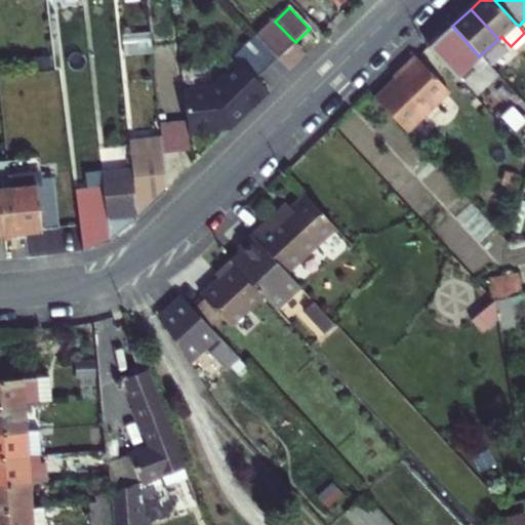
[(295,42),(275,22),(273,19),(253,37),(277,59),(295,42)]
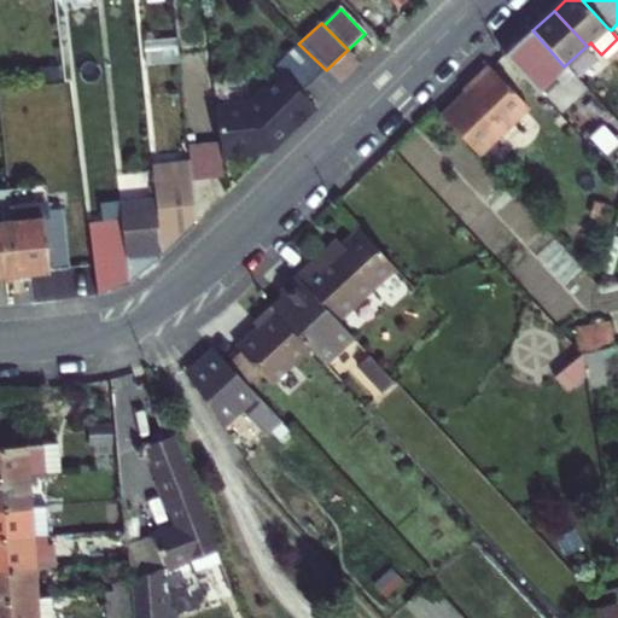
[(572,76),(564,66),(532,30),(506,54),(538,91),(552,79),(560,87),(572,76)]
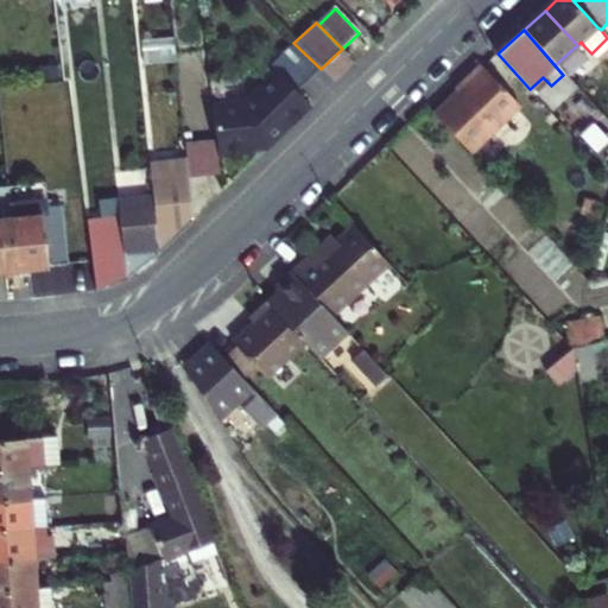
[(607,38),(591,54),(596,58),(607,48),(607,38)]
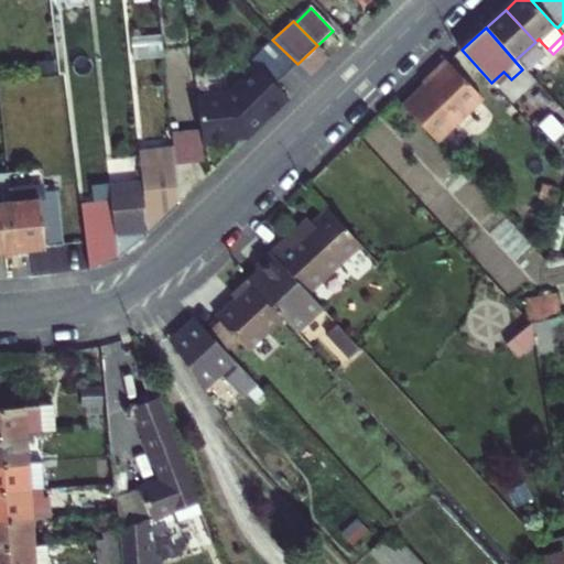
[(277,85),(297,64),(272,40),(251,58),(252,61),(255,62),(277,85)]
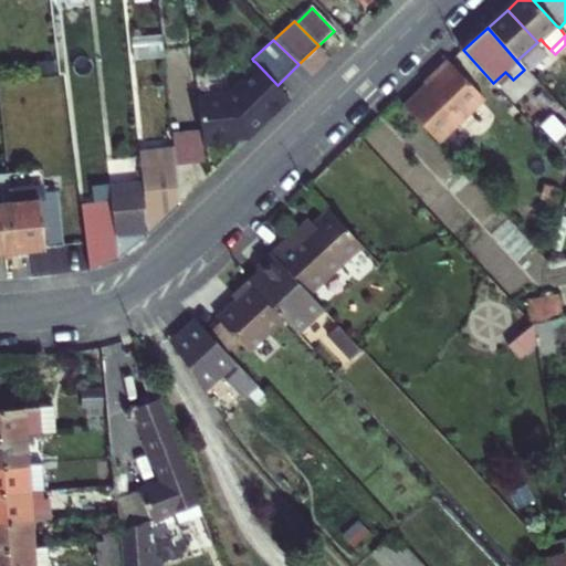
[(201,130),(203,149),(249,144),(290,103),(276,88),(279,86),(278,85),(255,62),(252,64),(258,69),(228,98),(198,103),(201,130)]
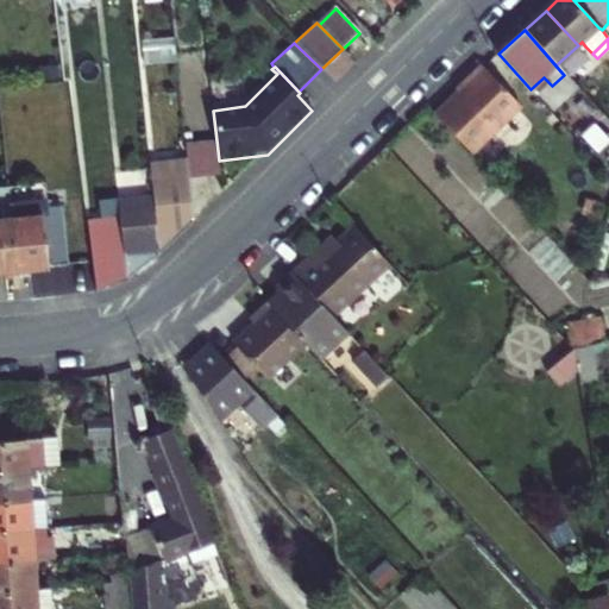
[(485,69),(435,115),(472,156),(522,110),(485,69)]
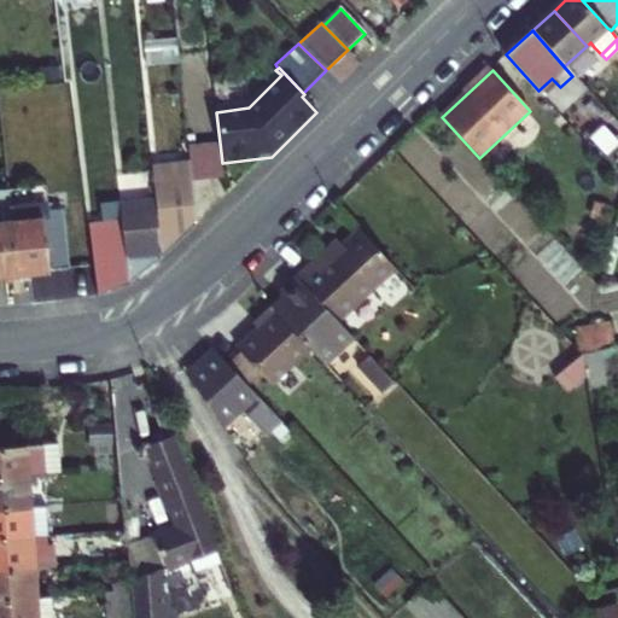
[(190,159),(193,180),(223,176),(220,143),(188,146),(190,159)]
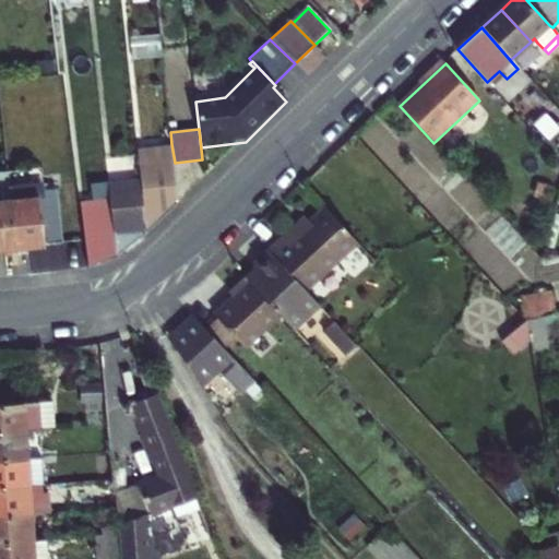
[(176,176),(175,163),(171,144),(138,147),(142,187),(145,216),(177,187),(176,176)]
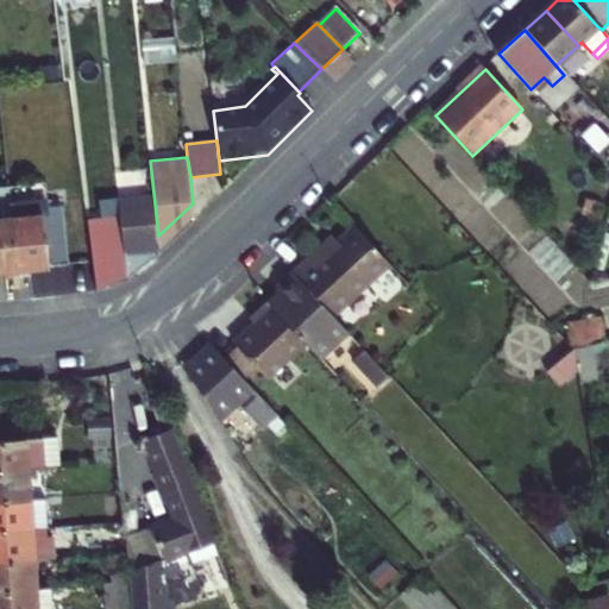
[(0,276),(16,275),(8,209),(7,194),(0,194),(0,276)]
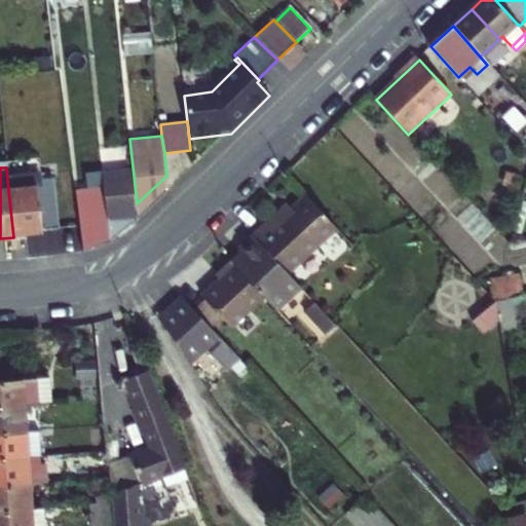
[(137,203),(134,176),(103,180),(104,195),(110,247),(140,226),(137,203)]
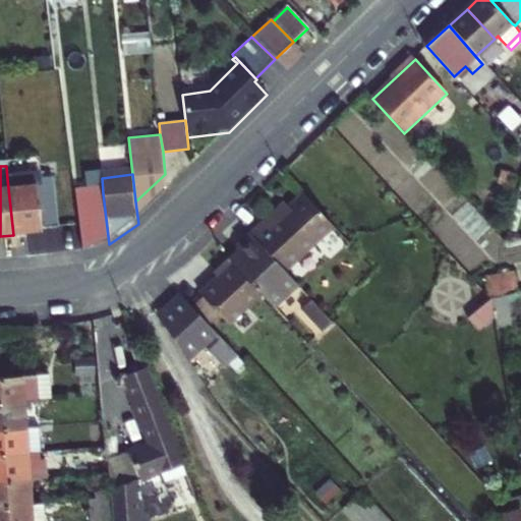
[(167,195),(165,174),(135,201),(138,224),(167,195)]
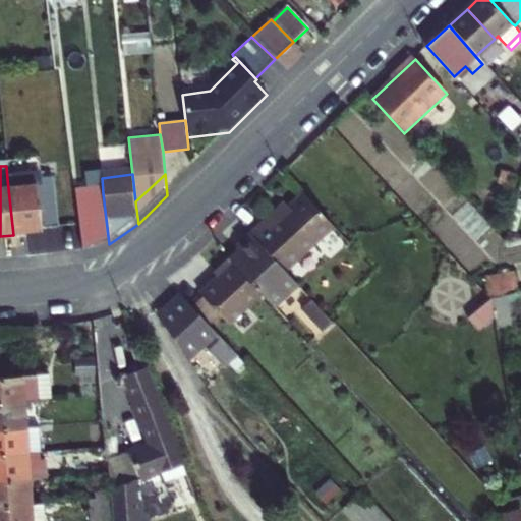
[(34,177),(7,179),(13,235),(40,232),(36,189),(34,177)]
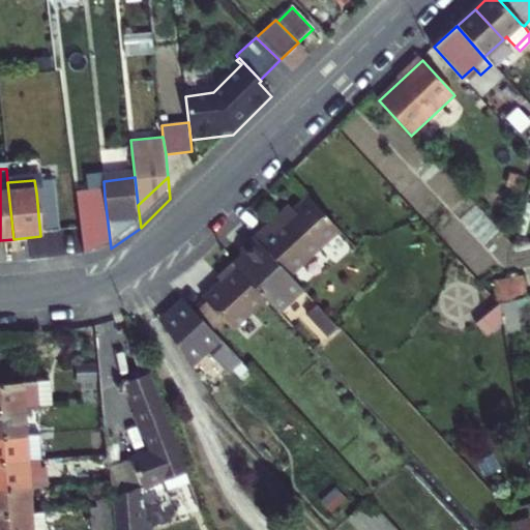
[(35,185),(36,193),(40,236),(57,234),(52,183),(35,185)]
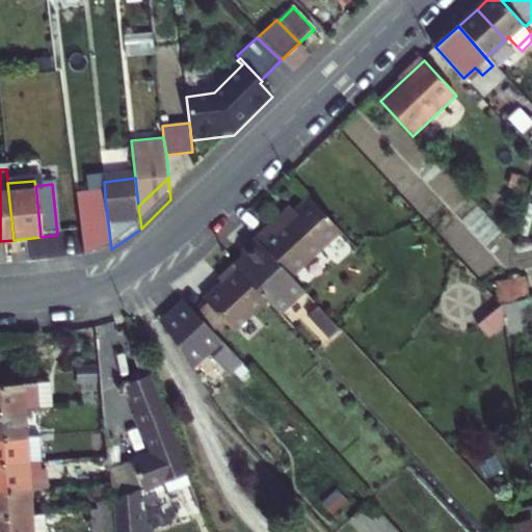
[(255,238),(287,273),(338,231),(310,196),(292,211),(271,230),(267,224),(254,237),(255,238)]
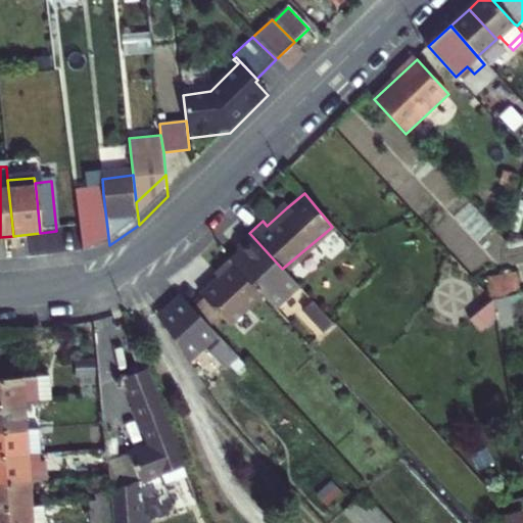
[(109,245),(103,194),(75,197),(77,207),(82,251),(109,245)]
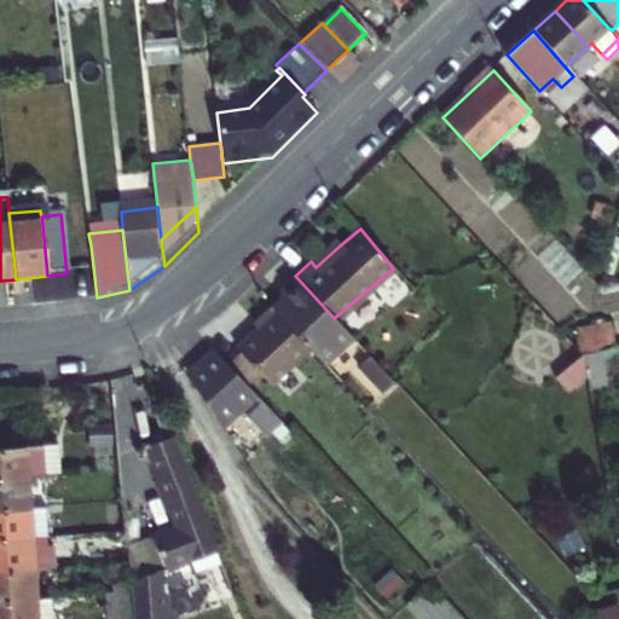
[(316,267),(340,246),(335,241),(311,261),(316,267)]
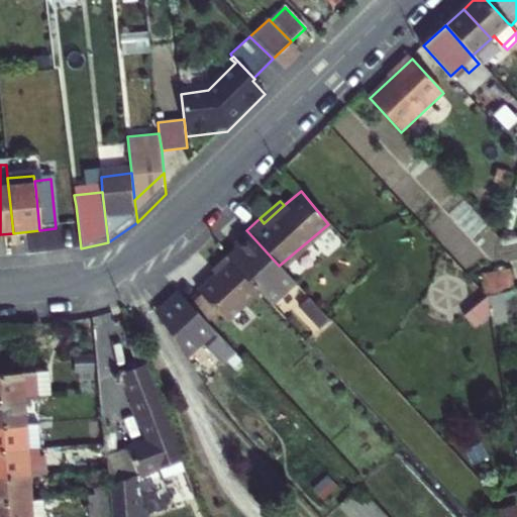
[(295,283),(279,266),(247,231),(234,242),(234,249),(226,255),(227,257),(259,291),(271,304),(295,283)]
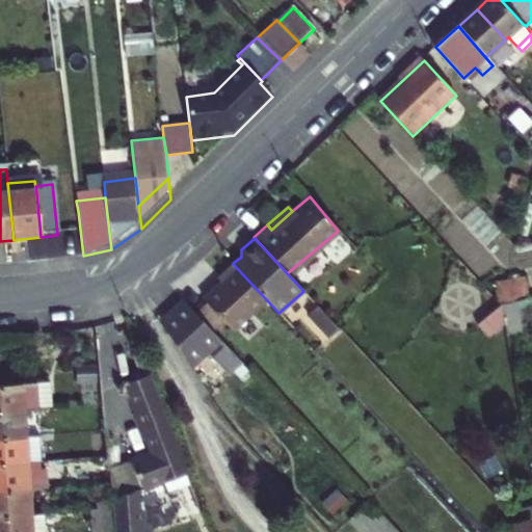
[(266,299),(234,265),(219,278),(222,282),(204,298),(224,321),(233,330),(266,299)]
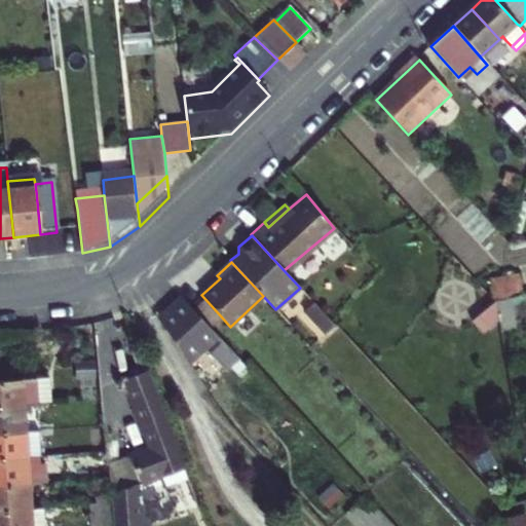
[(177,290),(153,311),(183,355),(196,343),(199,342),(219,363),(232,350),(193,308),(177,290)]
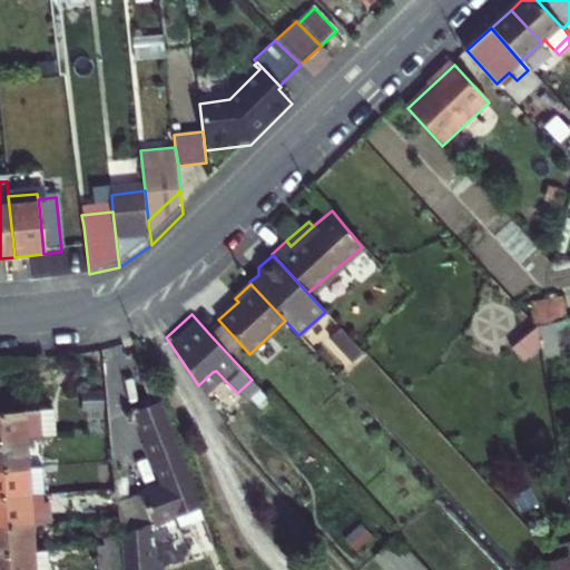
[(222,324),(209,334),(229,355),(241,344),(222,324)]
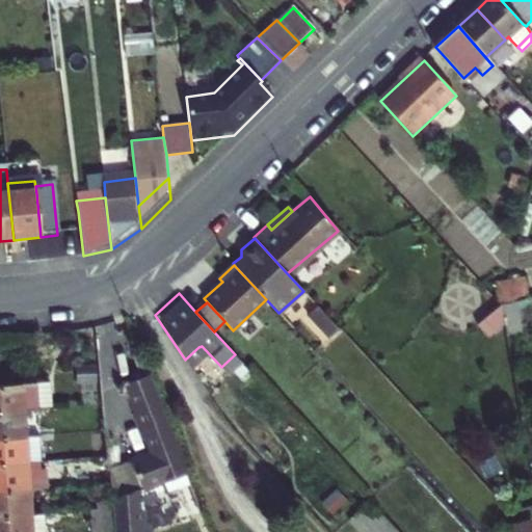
[(493,330),(502,322),(499,304),(482,319),(493,330)]
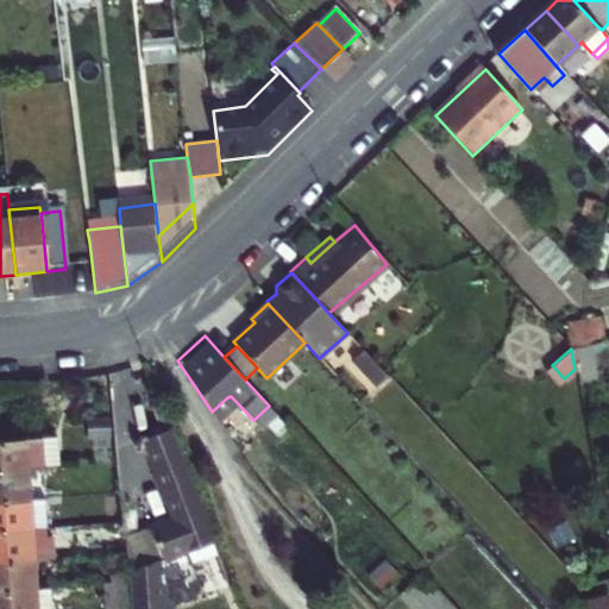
[(363,350),(352,359),(376,385),(387,376),(363,350)]
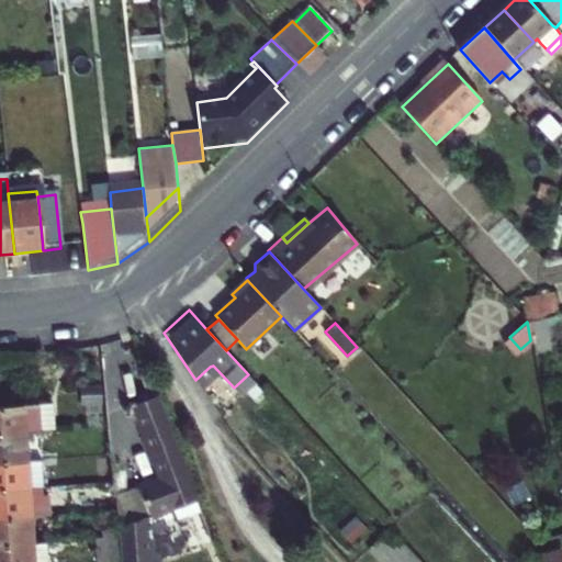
[(509,337),(503,344),(514,357),(520,349),(509,337)]
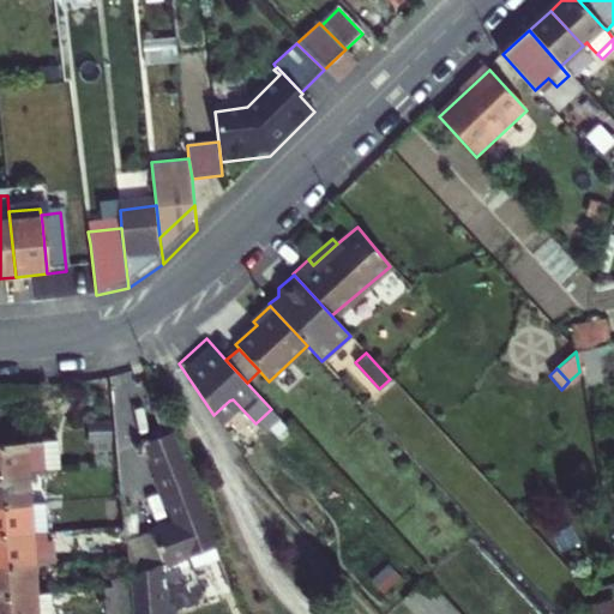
[(211,542),(166,432),(139,443),(170,521),(151,529),(164,561),(211,542)]
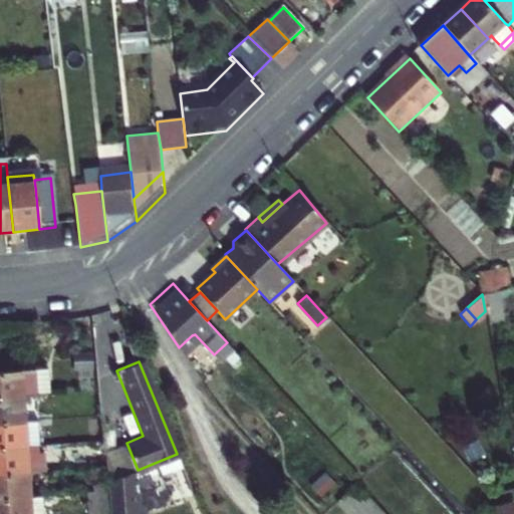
[(0,396),(23,396),(39,395),(37,370),(0,372),(0,396)]
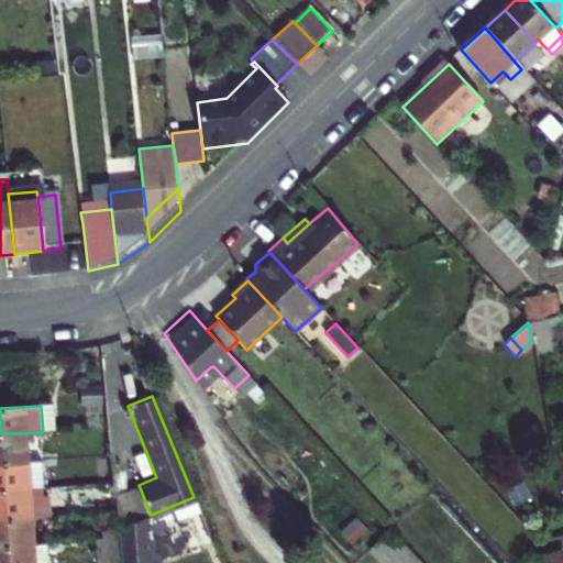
[(25,433),(28,461),(45,460),(43,432),(25,433)]
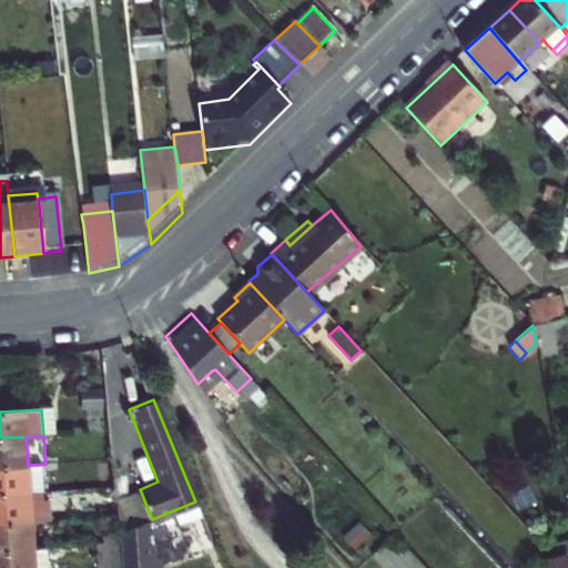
[(0,437),(0,466),(28,465),(26,437),(0,437)]
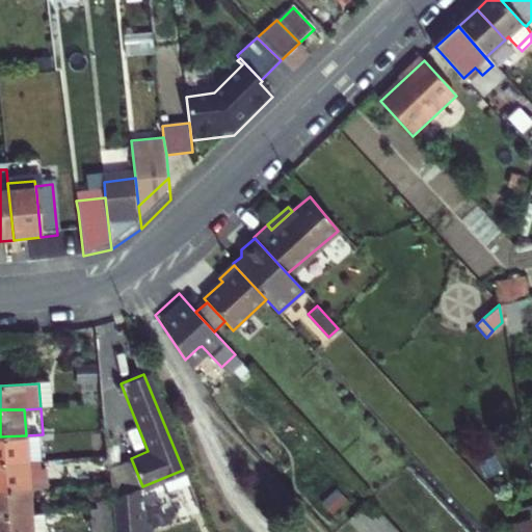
[(44,460),(43,434),(26,435),(27,461),(42,461),(44,460)]
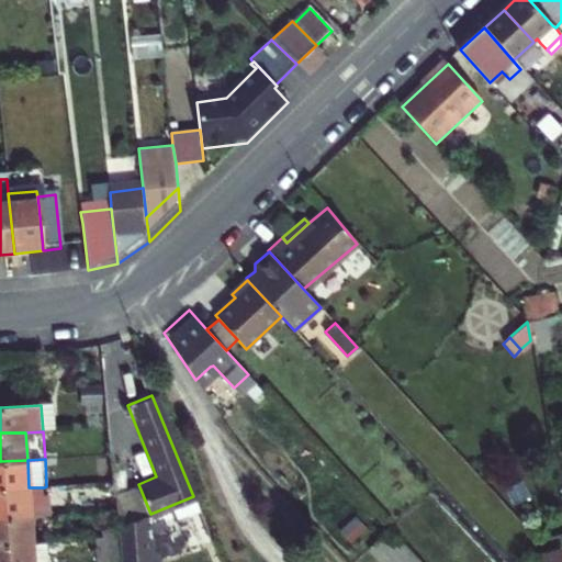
[(27,460),(0,461),(0,490),(29,487),(27,460)]
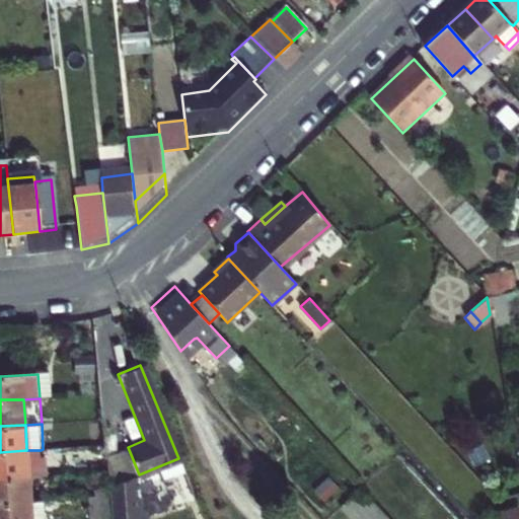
[(26,450),(0,452),(0,474),(27,473),(26,450)]
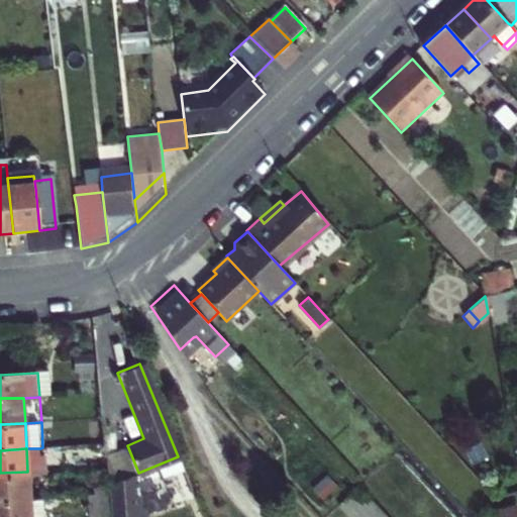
[(42,470),(40,448),(26,448),(27,472),(42,470)]
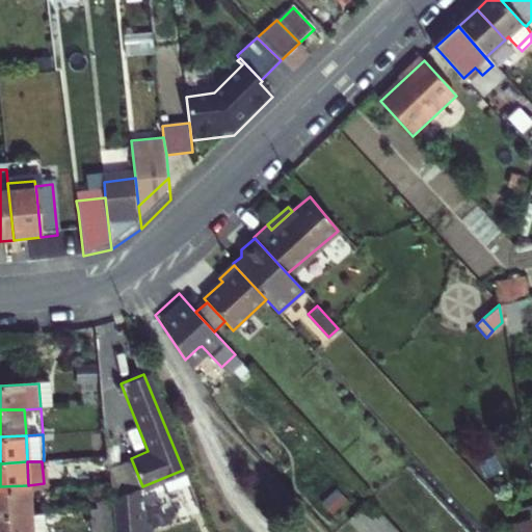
[(0,486),(0,514),(30,512),(28,485),(0,486)]
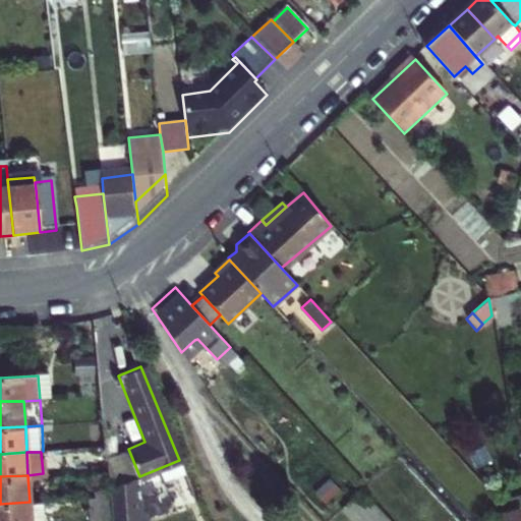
[(139,520),(135,478),(109,488),(112,520),(139,520)]
